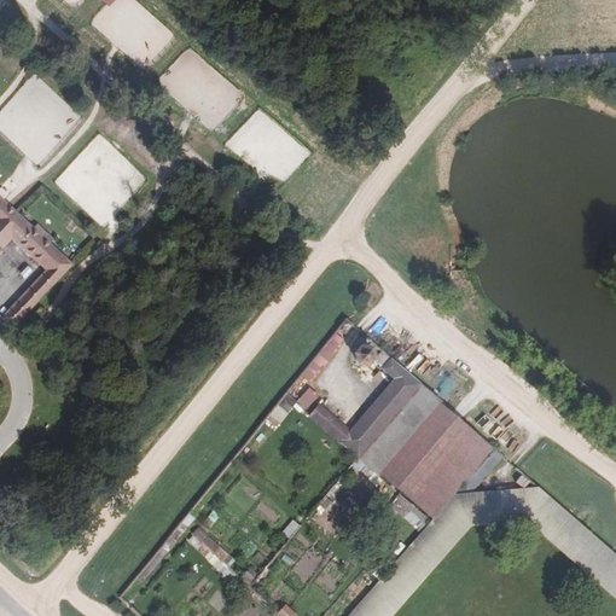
[(4,317),(15,325),(73,263),(0,195),(0,249),(13,236),(50,269),(4,317)]
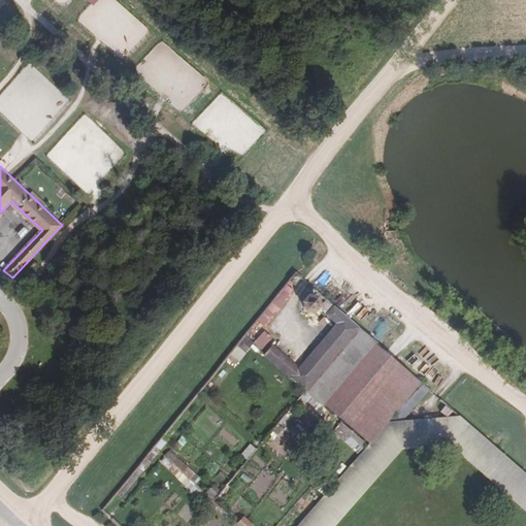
[(296,284),(301,275),(297,272),(292,280),(296,284)]
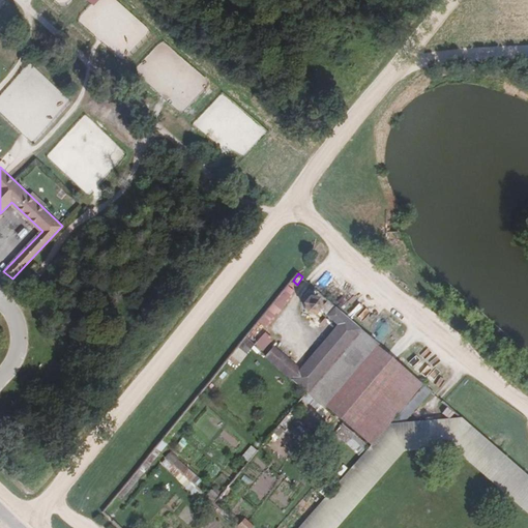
[(315,295),(313,295),(311,296),(310,297),(308,300),(308,302),(308,304),(308,306),(309,309),(311,311),(314,312),(317,312),(320,311),(321,310),(322,309),(323,308),(324,305),(324,304),(324,301),(322,298),(321,296),(318,295),(315,295)]
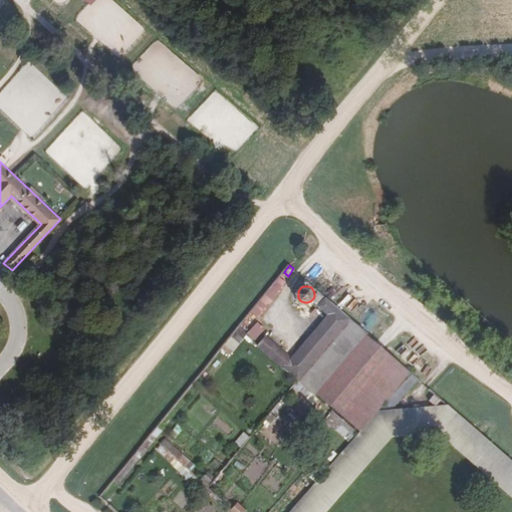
[(314,299),(320,304),(326,297),(320,292),(314,299)]
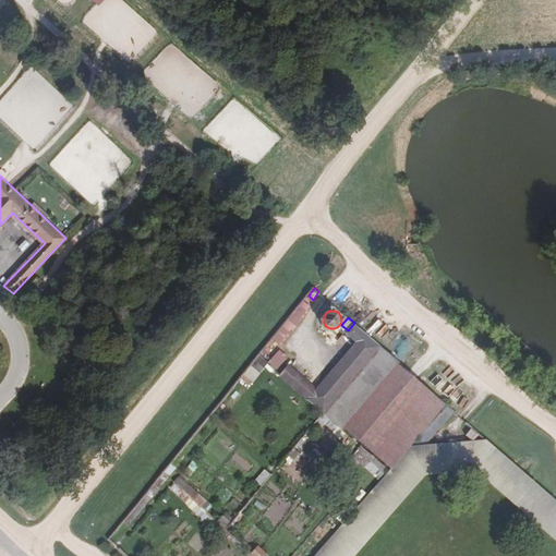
[(381,347),(355,322),(354,323),(348,330),(347,331),(357,341),(317,388),(290,363),(280,374),(325,412),(381,347)]
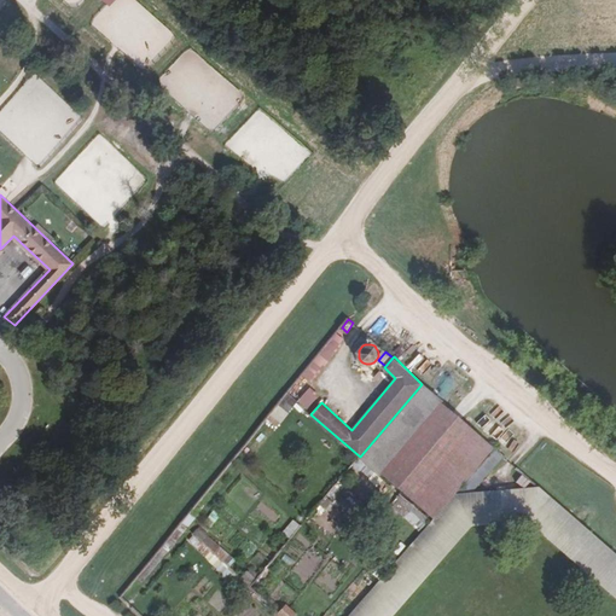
[(495,448),(422,384),(360,457),(433,519),(495,448)]
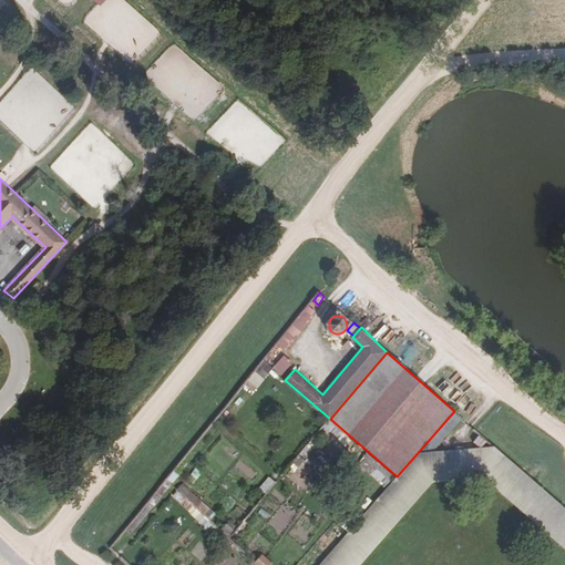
[(264,361),(246,382),(254,389),(273,368),(264,361)]
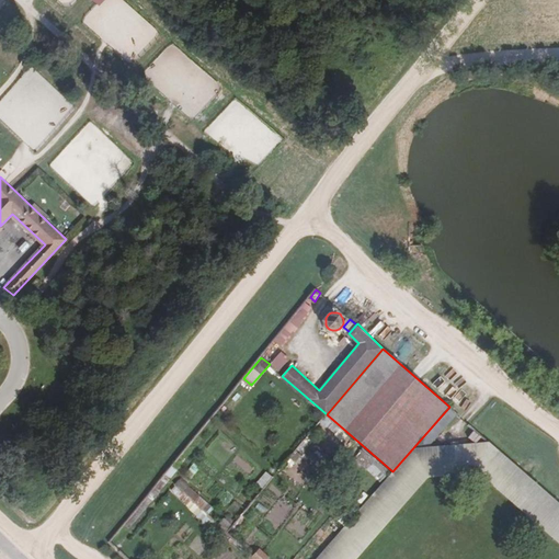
[(196,474),(202,465),(194,460),(189,469),(196,474)]
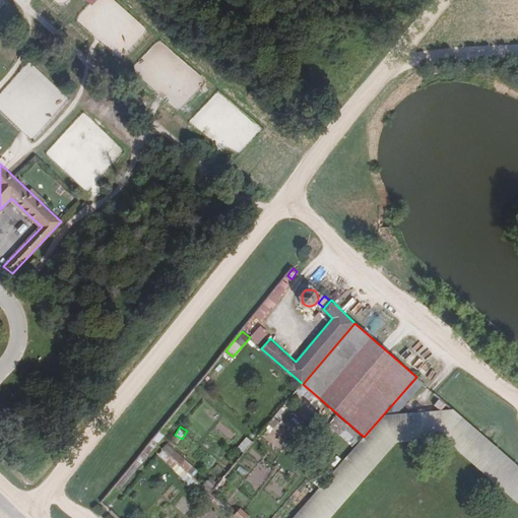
[(165,435),(160,431),(154,438),(158,442),(165,435)]
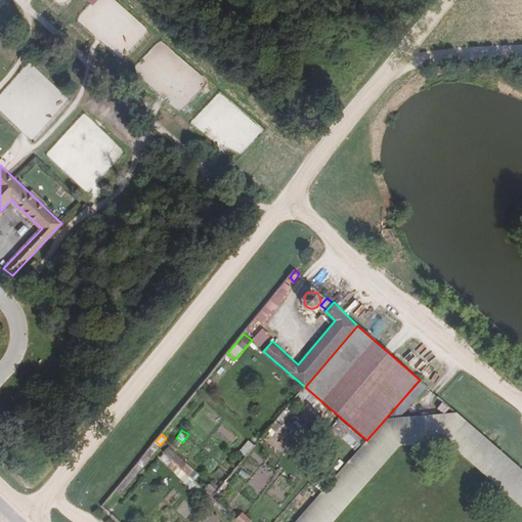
[(252,443),(248,439),(241,448),(245,452),(252,443)]
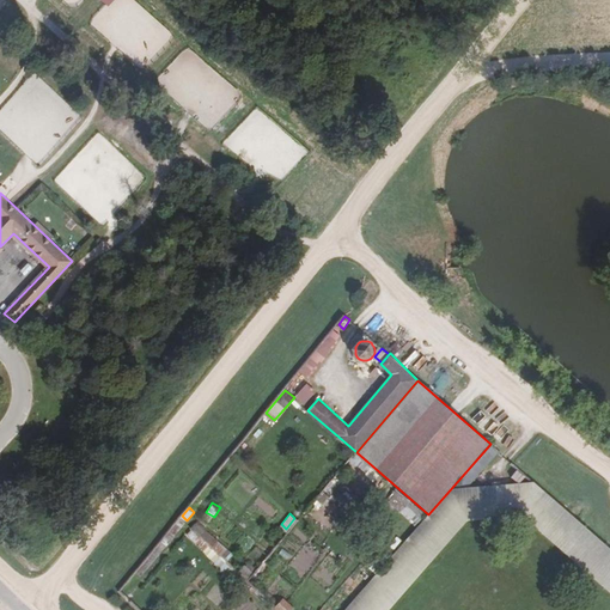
[(219,566),(233,554),(201,518),(187,530),(219,566)]
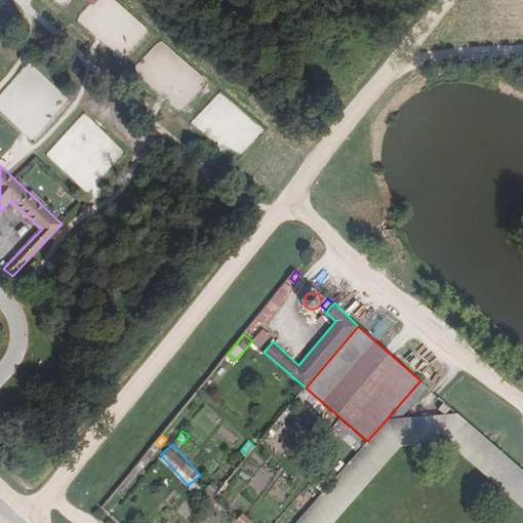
[(207,481),(203,486),(210,492),(214,487),(207,481)]
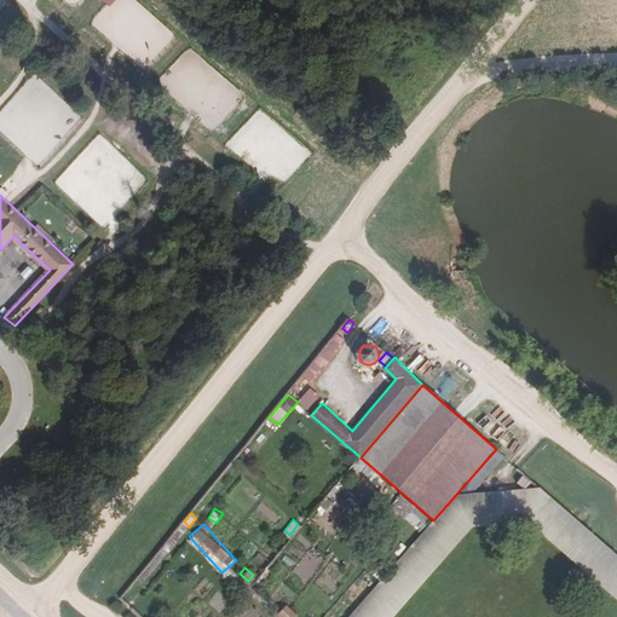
[(292,616),(295,613),(287,605),(281,612),(286,616),(292,616)]
